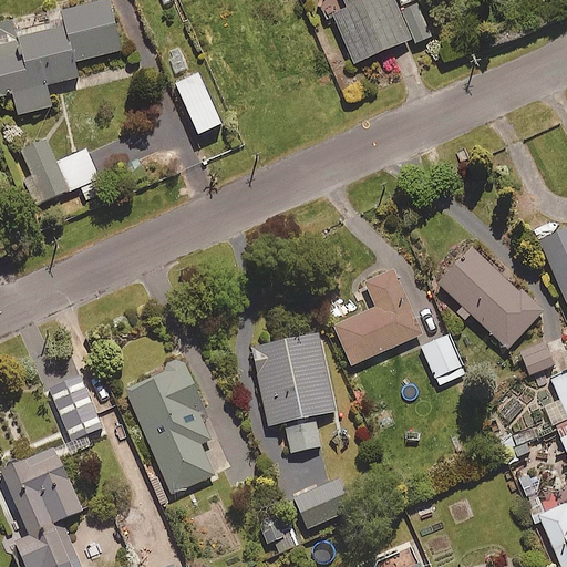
[(0,26),(0,94),(11,92),(17,114),(51,104),(45,84),(78,76),(73,61),(121,48),(107,0),(96,0),(55,11),(59,26),(23,34),(20,20),(0,26)]
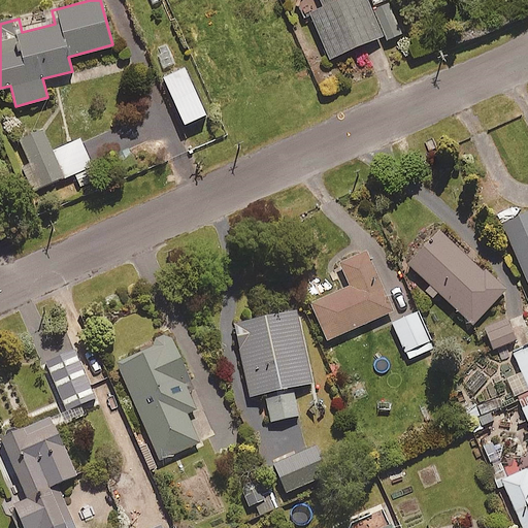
[(370,9),(365,0),(320,0),(322,5),(308,11),(329,57),(380,35),(383,41),(402,33),(388,1),(370,9)]
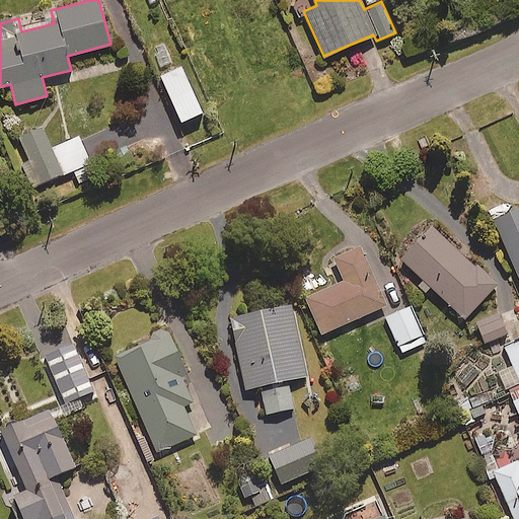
[(201,112),(181,65),(160,74),(179,121),(201,112)]
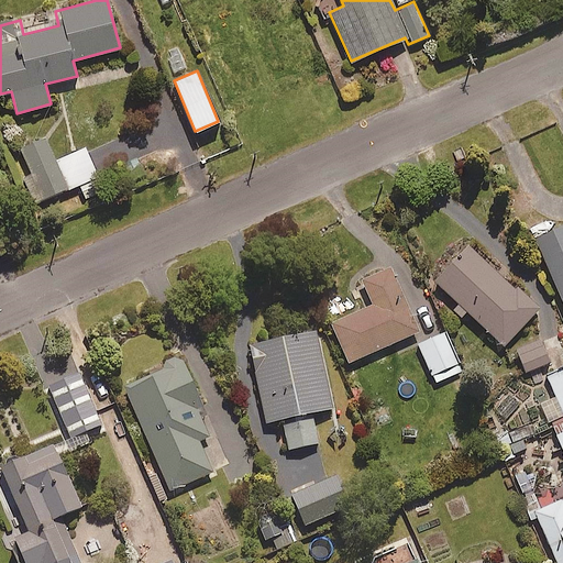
[(65,189),(47,136),(20,145),(39,199),(65,189)]
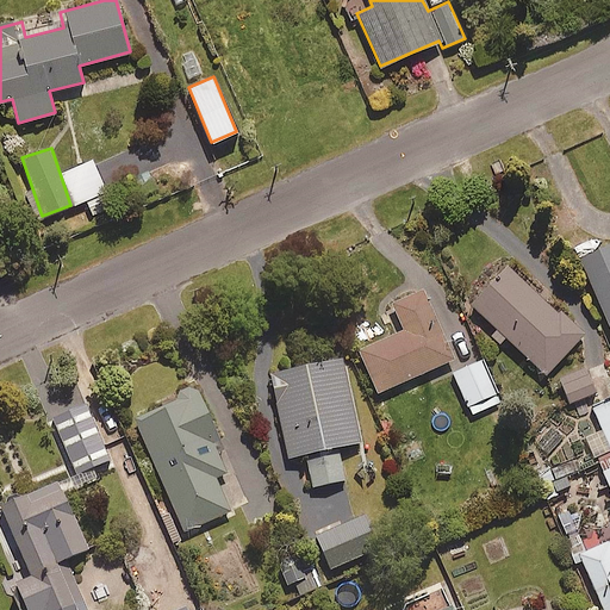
[(106,191),(93,160),(62,172),(75,204),(106,191)]
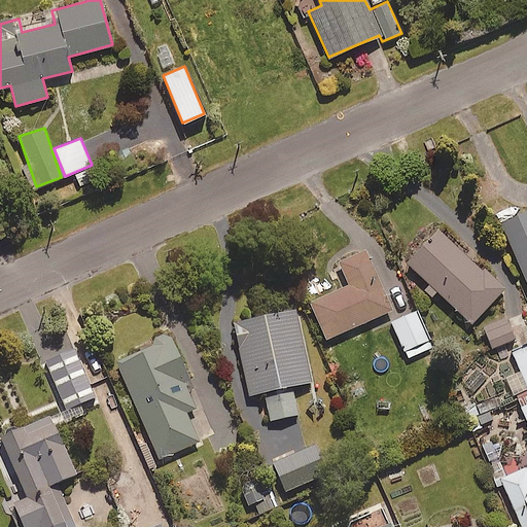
[(526,210),(501,221),(526,281),(526,210)]
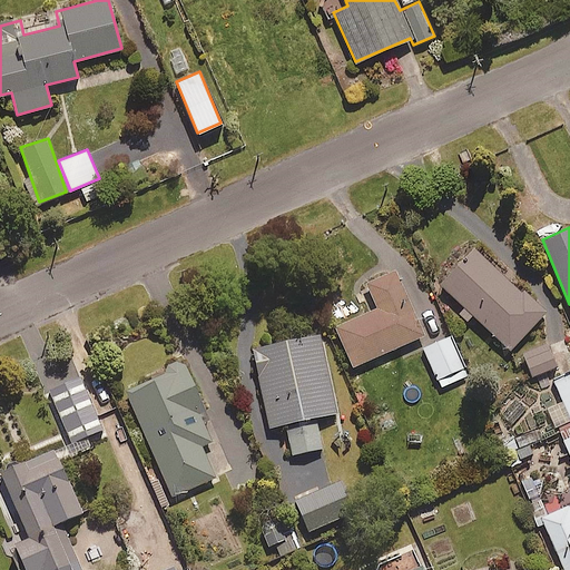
[(543,313),(473,247),(440,283),(465,306),(459,313),(465,320),(472,313),(510,349),(543,313)]
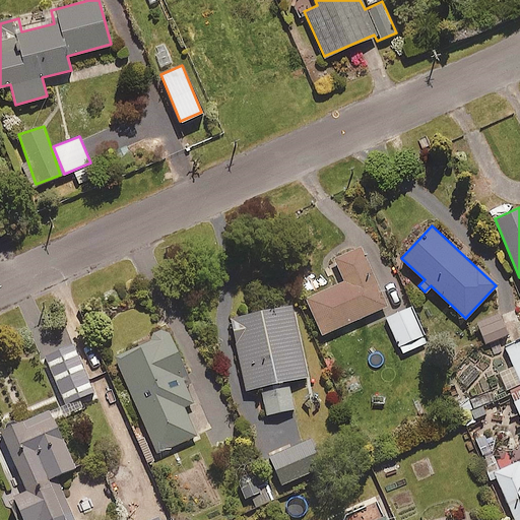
[(384,307),(359,247),(334,258),(343,281),(306,297),(321,333),(384,307)]
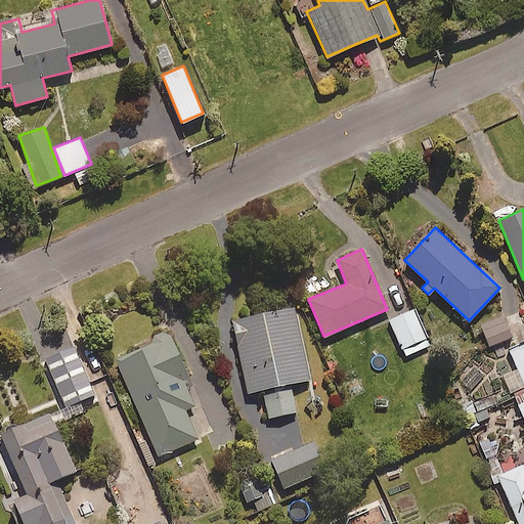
[(310,379),(295,305),(232,318),(248,392),(262,389),(268,417),(296,411),(290,383),(310,379)]
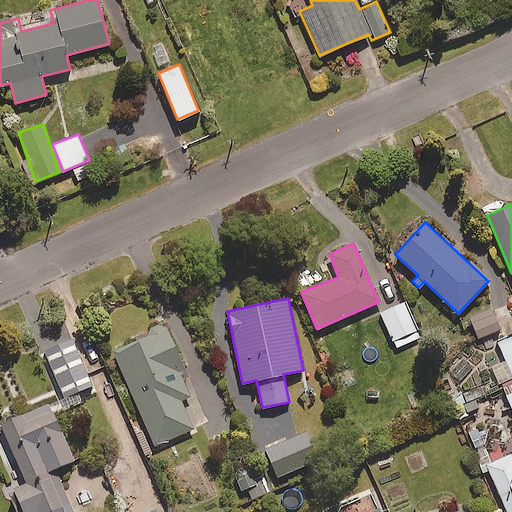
[(421,337),(405,301),(380,312),(396,348),(421,337)]
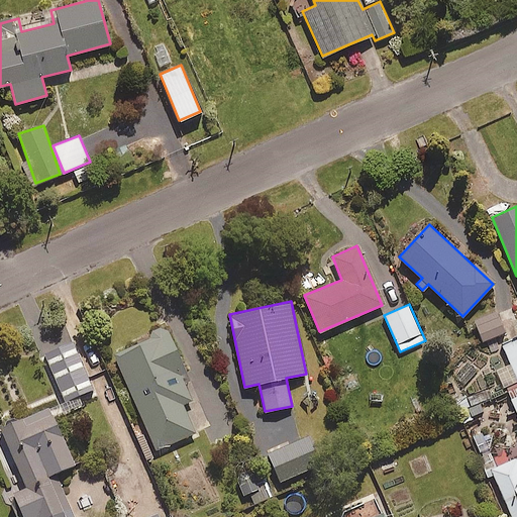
[(505,332),(496,311),(474,320),(483,341),(505,332)]
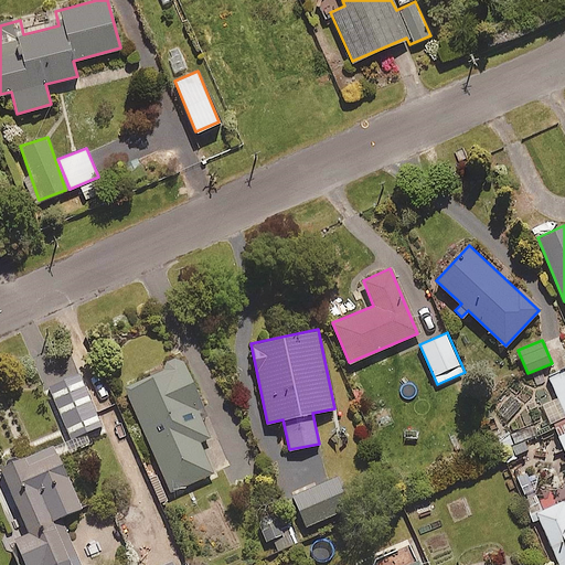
[(205,408),(183,360),(124,387),(171,491),(213,472),(198,440),(209,436),(198,411),(205,408)]
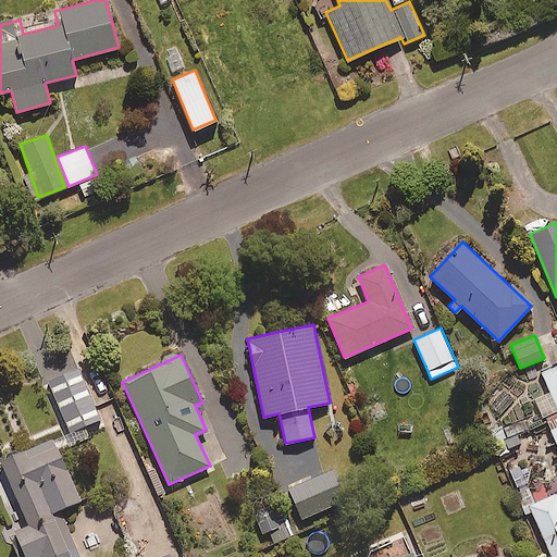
[(556,367),(542,373),(549,391),(534,397),(543,416),(556,409),(556,367)]
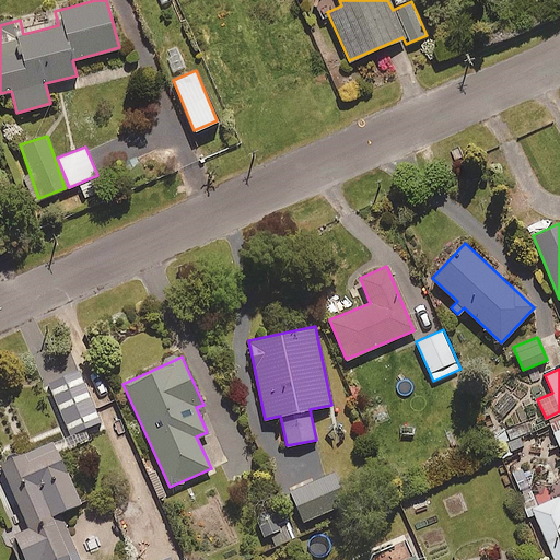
[(101,420),(82,376),(50,389),(73,444),(86,439),(82,428),(101,420)]
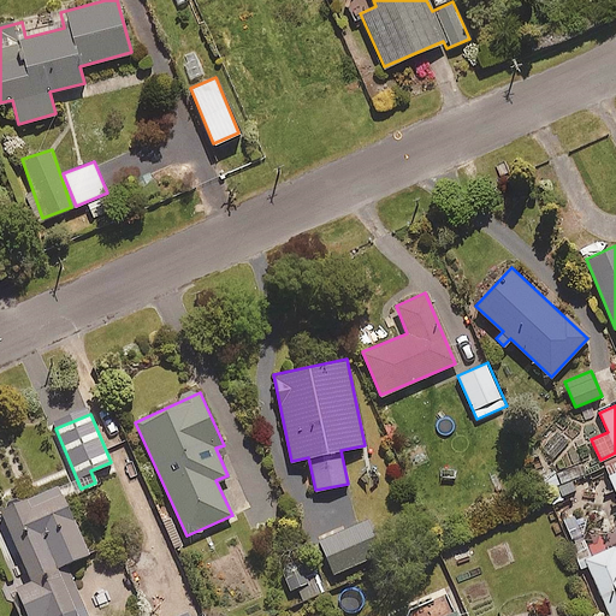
[(574,443),(557,427),(542,444),(557,460),(574,443)]
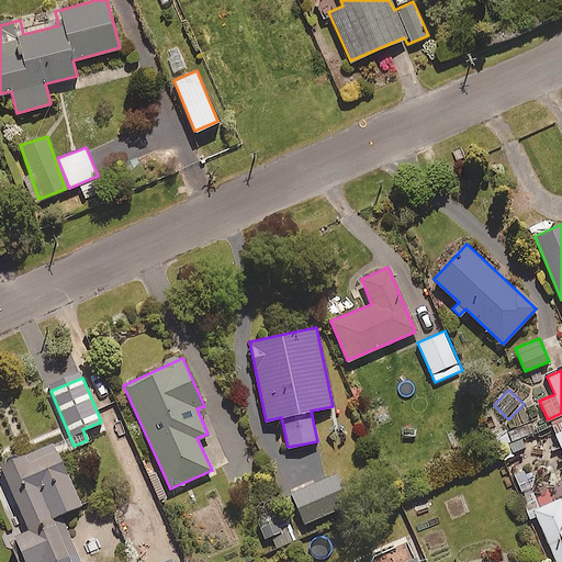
[(81,504),(54,440),(0,463),(0,464),(27,528),(13,535),(24,561),(57,561),(77,554),(59,514),(81,504)]
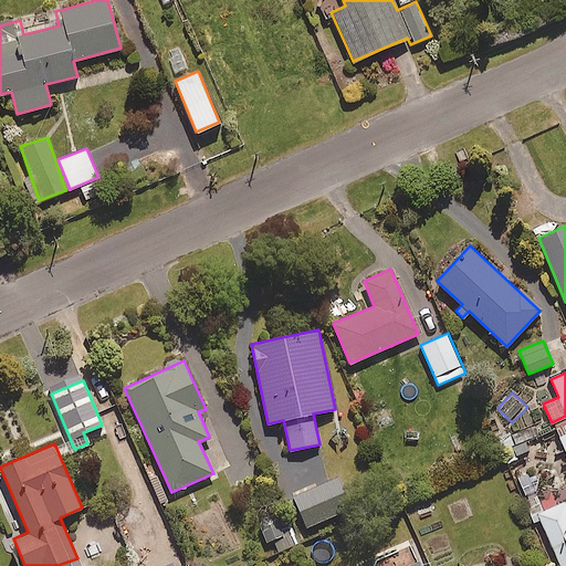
[(349,510),(337,478),(293,494),(305,526),(349,510)]
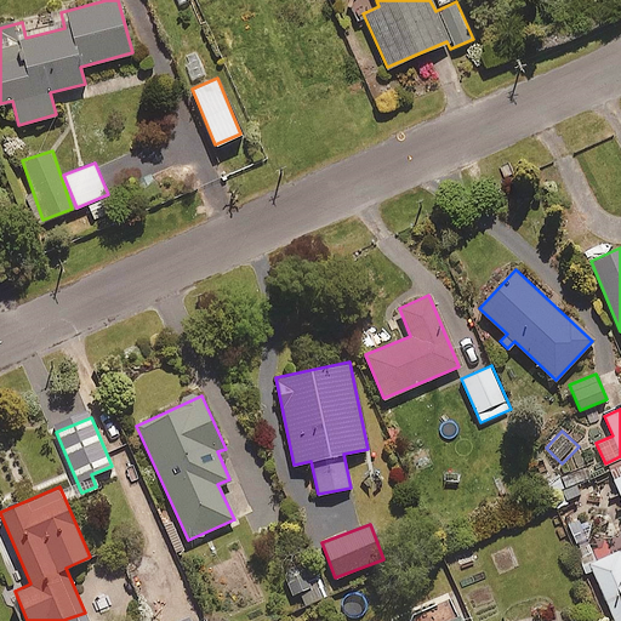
[(620,620),(620,551),(591,564),(615,620),(620,620)]
